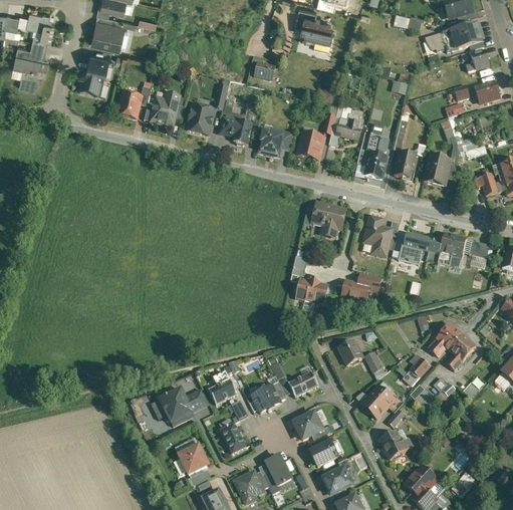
[(101,0),(100,4),(100,5),(109,7),(122,10),(124,0),(101,0)]
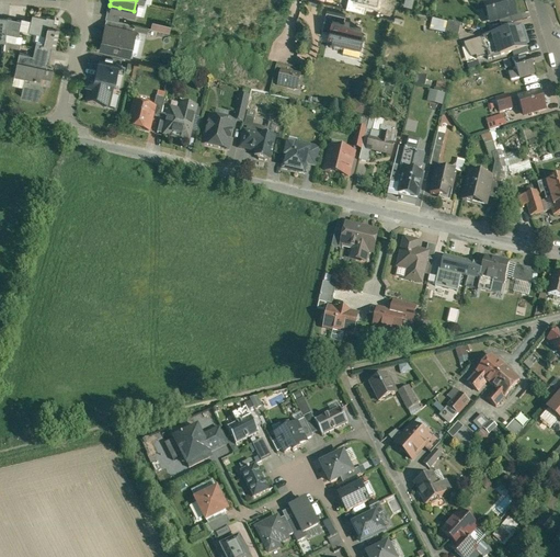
[(487,0),(483,1),(488,12),(494,10),(495,16),(499,15),(501,23),(513,19),(511,13),(516,11),(512,0),(487,0)]
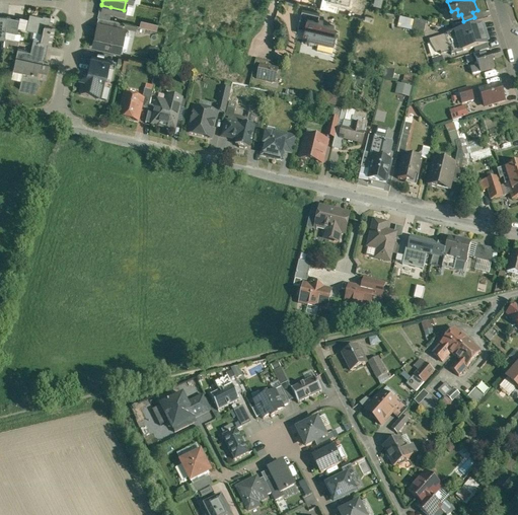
[(101,4),(98,4),(97,11),(98,12),(108,14),(111,7),(101,5),(101,4)]
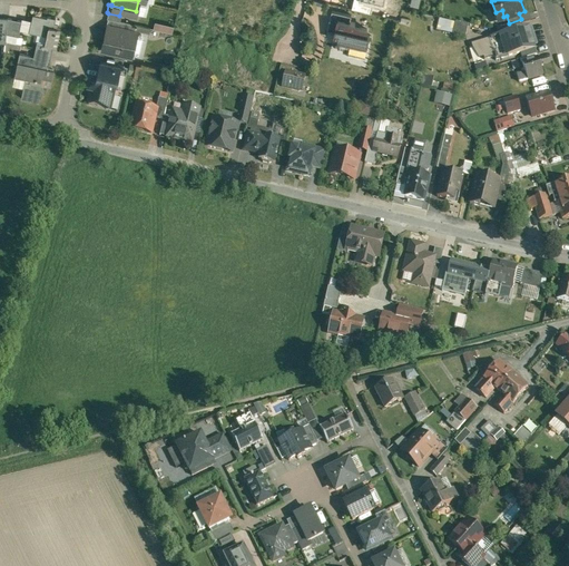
[(351,10),(331,6),(326,25),(334,27),(336,13),(349,17),(351,10)]
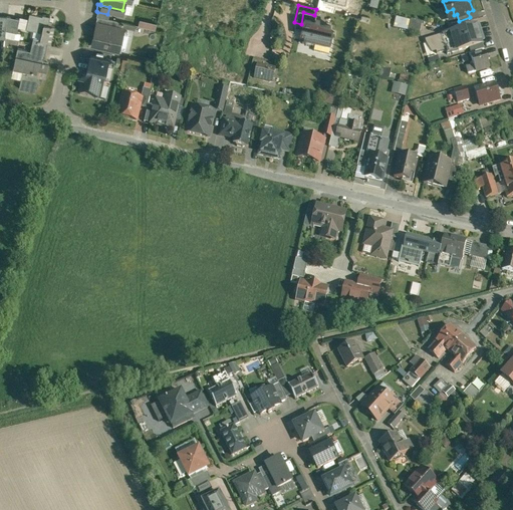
[(49,11),(42,10),(42,11),(29,8),(26,23),(41,27),(40,33),(48,35),(48,36),(50,37),(54,21),(51,20),(52,17),(48,16),(49,11)]
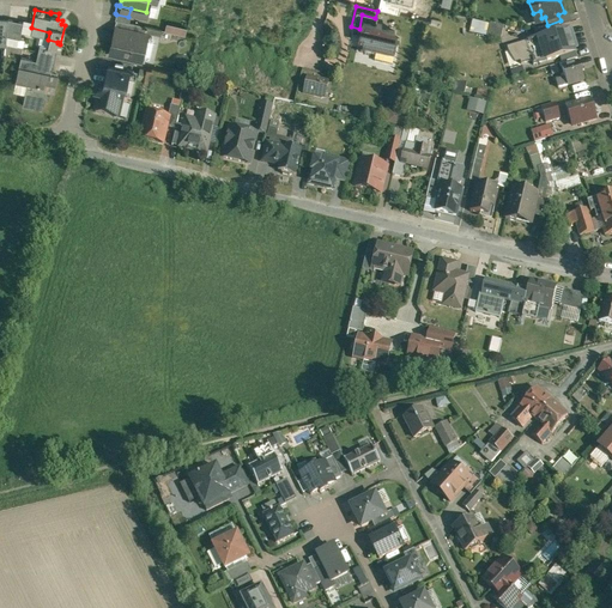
[(23,17),(7,14),(7,16),(6,30),(19,34),(23,17)]
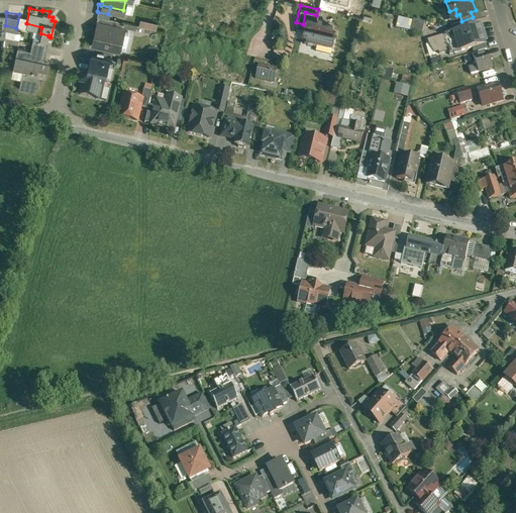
[(108,14),(98,12),(96,20),(98,20),(99,20),(122,25),(122,22),(123,18),(108,14)]
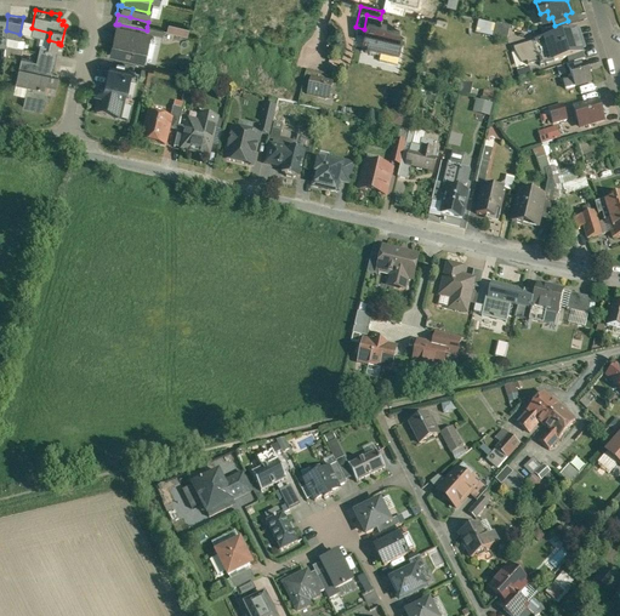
[(380,18),(367,15),(364,29),(362,39),(371,41),(369,50),(398,57),(404,34),(398,32),(399,27),(385,23),(386,20),(380,18)]
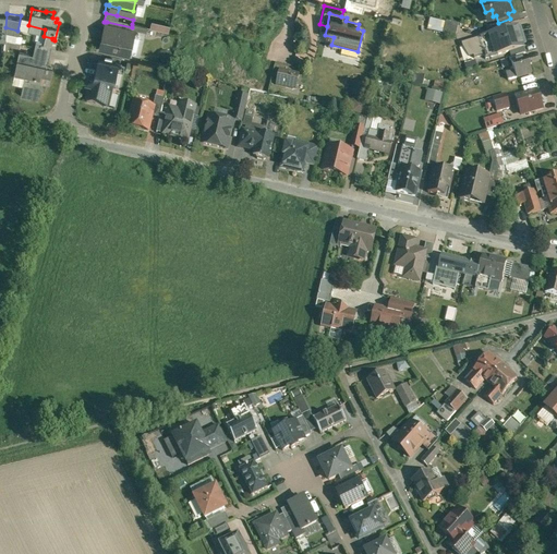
[(169,21),(150,16),(149,24),(167,28),(169,21)]
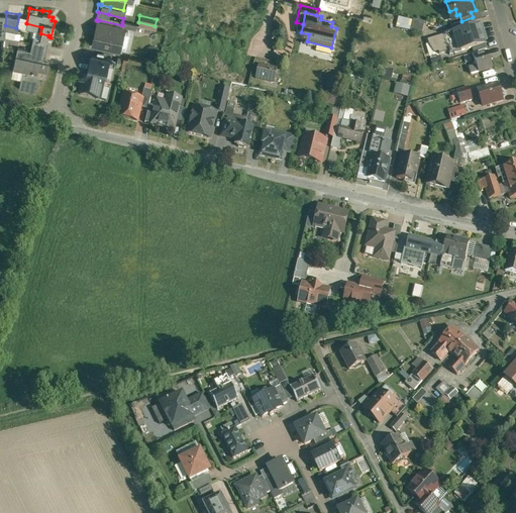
[(412,18),(405,16),(403,26),(410,27),(412,18)]
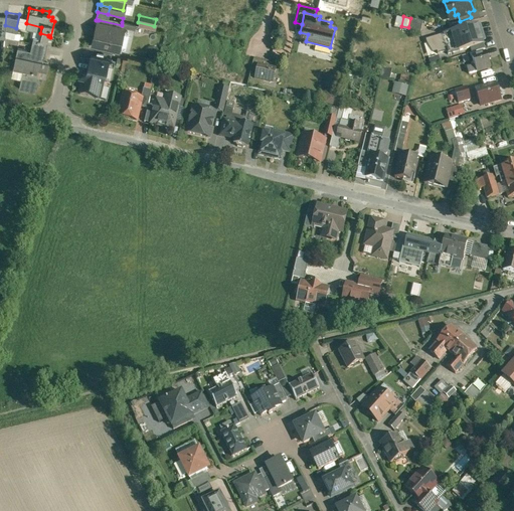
[(422,18),(411,16),(410,18),(408,27),(419,30),(422,18)]
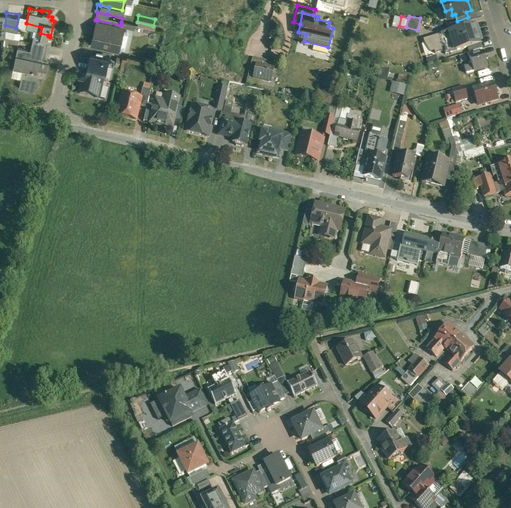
[(121,25),(98,20),(97,20),(93,40),(116,45),(116,44),(121,26),(121,25)]
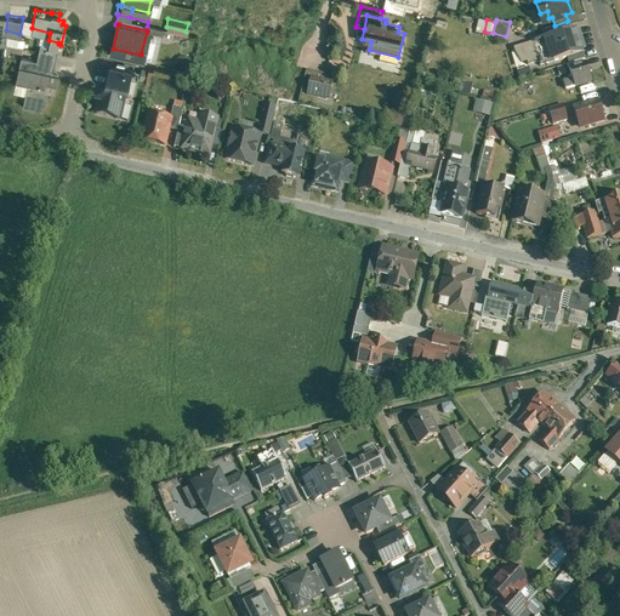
[(575,26),(513,45),(515,49),(523,46),(528,61),(539,58),(540,62),(566,53),(582,49),(575,26)]
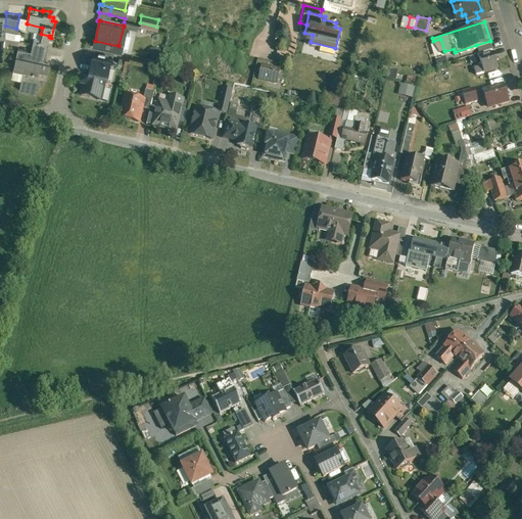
[(124,27),(119,45),(125,47),(127,46),(131,30),(130,28),(124,27)]
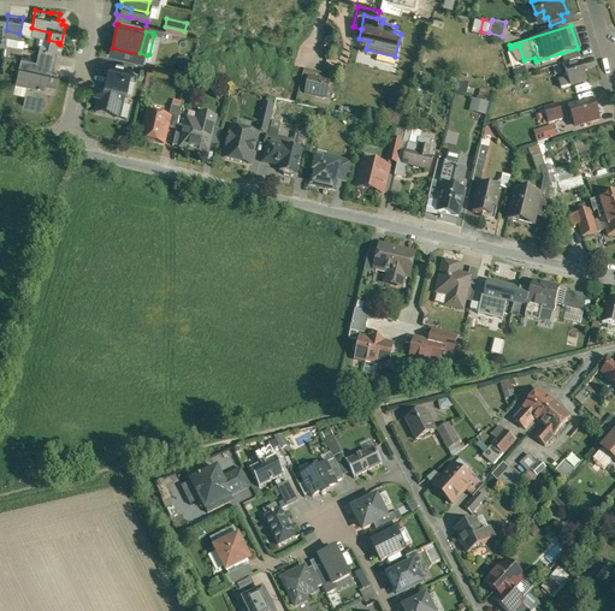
[(48,40),(40,39),(37,45),(55,49),(58,43),(58,42),(48,40)]
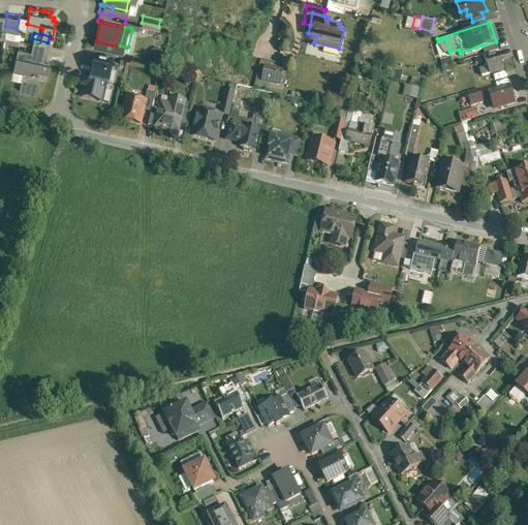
[(48,42),(32,38),(31,47),(47,51),(48,42)]
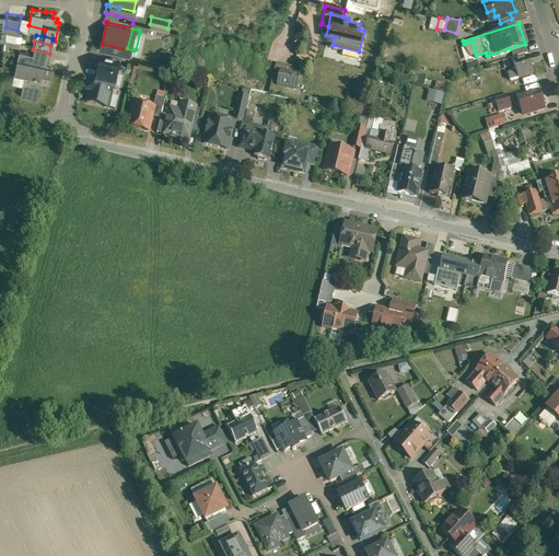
[(525,44),(510,48),(512,54),(526,49),(525,44)]
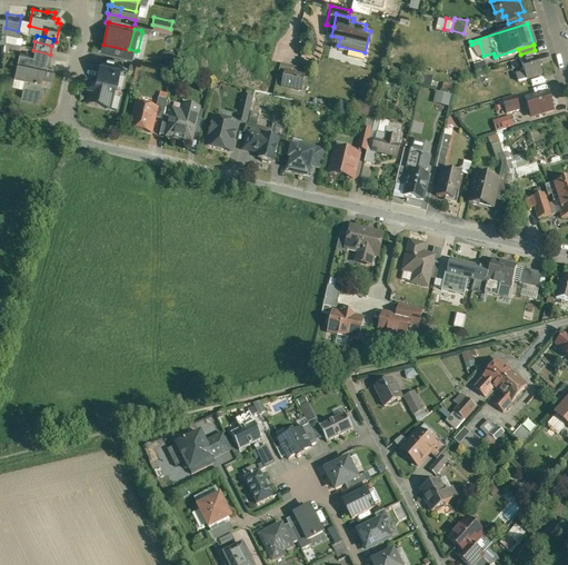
[(33,50),(19,48),(15,68),(30,71),(29,75),(25,73),(20,92),(39,97),(41,86),(45,87),(46,80),(49,80),(52,65),(48,63),(50,55),(33,50)]
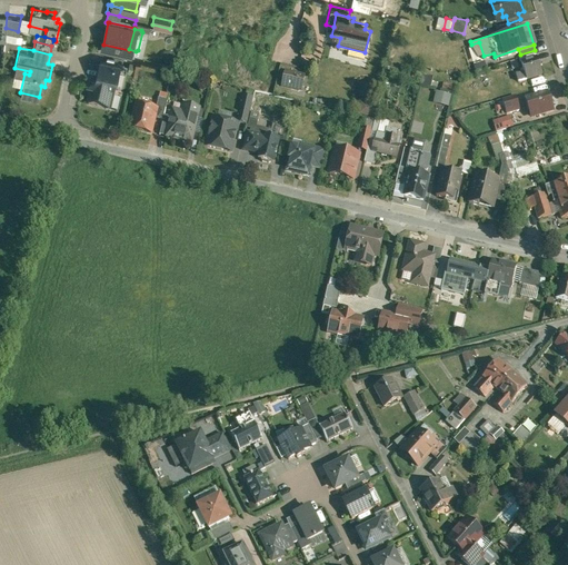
[(537,56),(521,60),(525,69),(516,71),(518,78),(541,70),(537,56)]
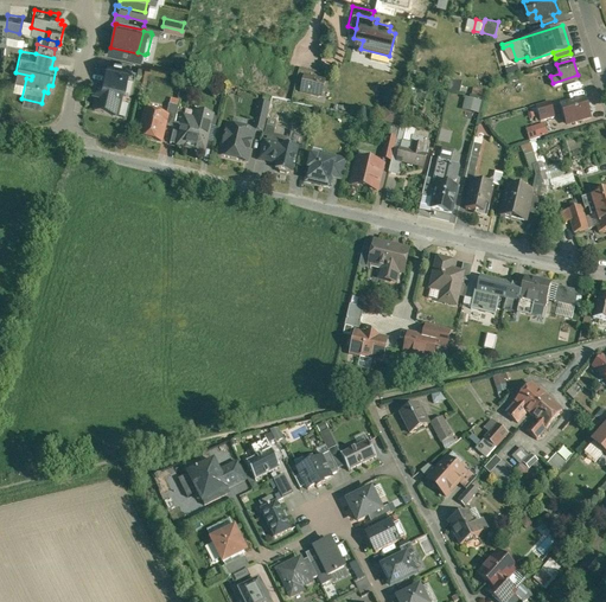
[(101,78),(99,85),(96,85),(94,95),(96,96),(94,108),(116,113),(121,91),(128,94),(134,68),(107,62),(103,79),(101,78)]
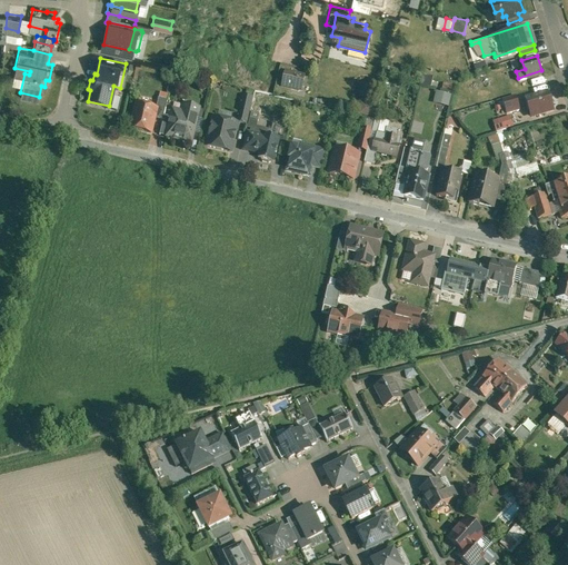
[(484,58),(474,61),(476,67),(486,63),(484,58)]
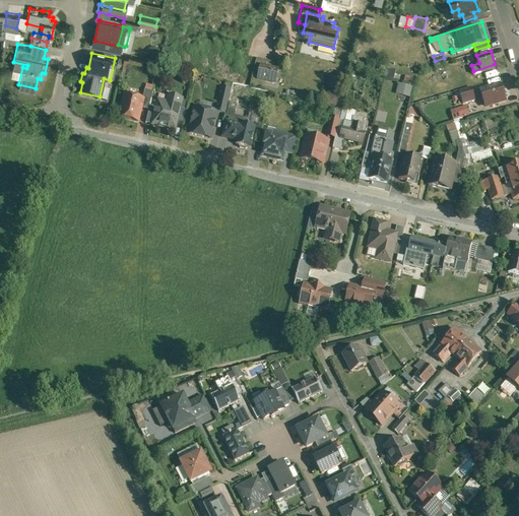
[(277,66),(260,62),(257,75),(270,78),(272,72),(276,73),(277,66)]
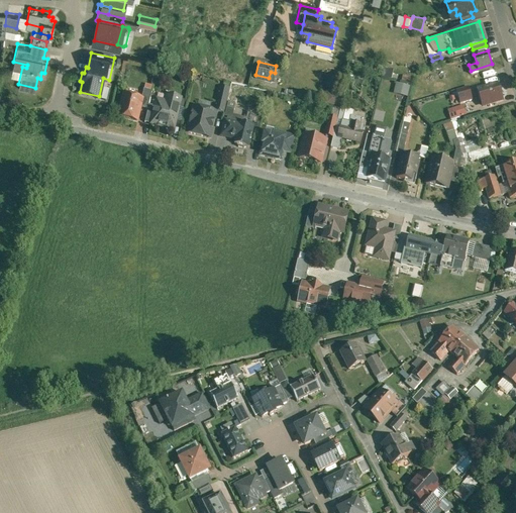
[(392,69),(381,66),(379,74),(390,77),(392,69)]
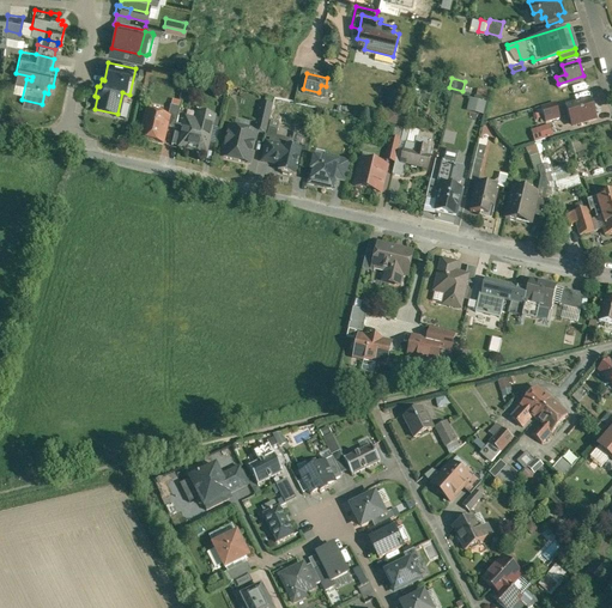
[(484,99),(468,96),(466,108),(482,111),(484,99)]
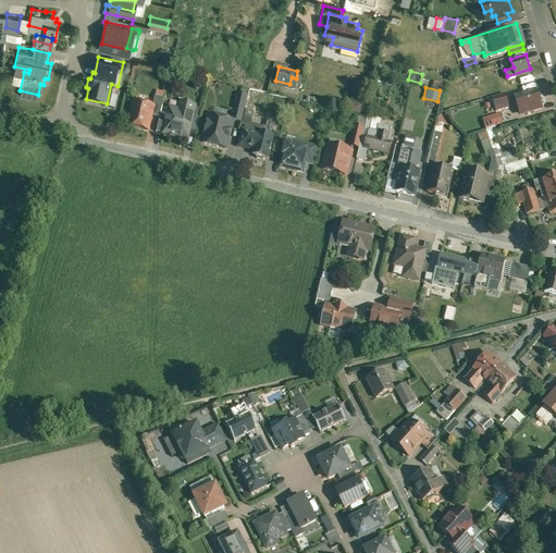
[(535,87),(519,93),(520,96),(518,97),(520,103),(519,103),(521,109),(523,108),(524,109),(541,105),(535,87)]
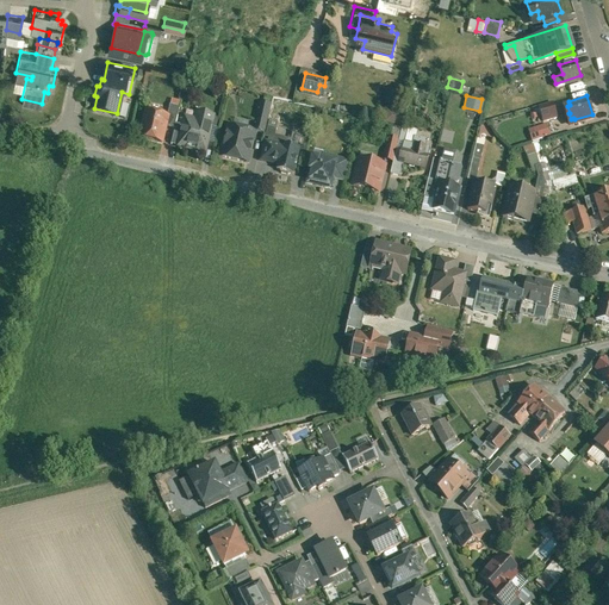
[(269,101),(260,99),(254,126),(263,129),(269,101)]
